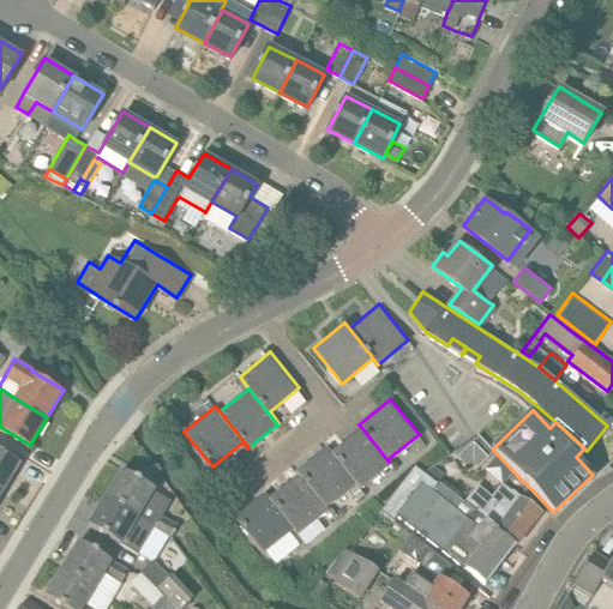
[(360,484),(389,462),(361,427),(332,451),(360,484)]
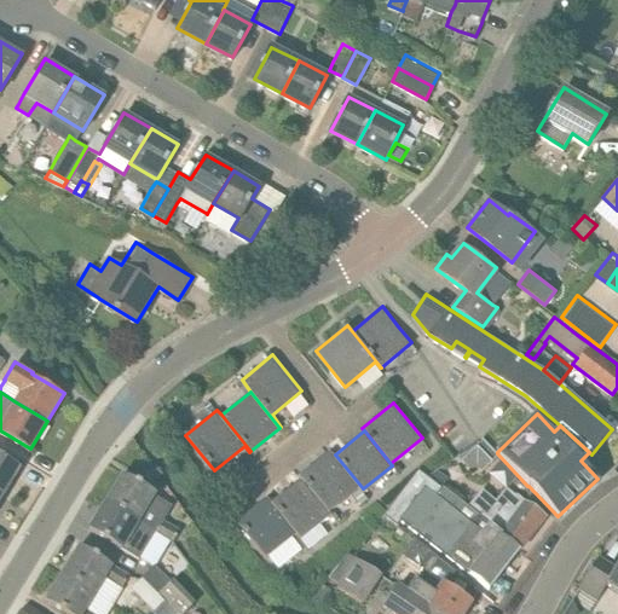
[(484,468),(492,459),(478,444),(462,458),(471,468),(478,462),(484,468)]
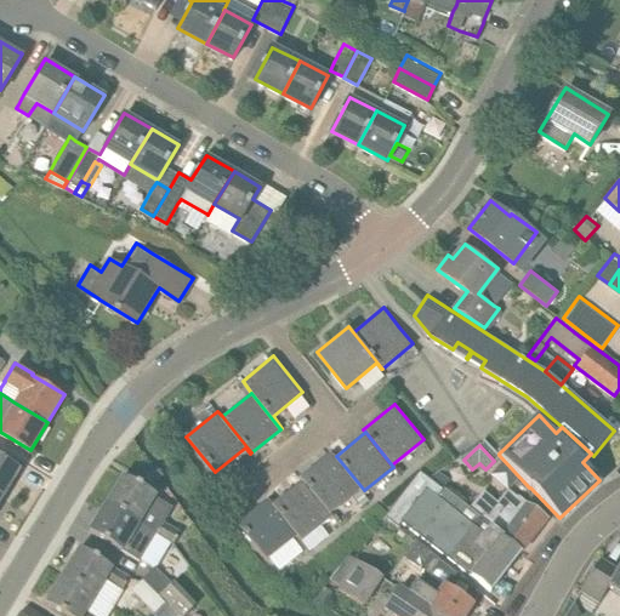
[(364,490),(336,456),(331,450),(301,475),(303,479),(331,514),(331,513),(328,509),(358,485),(363,491),(364,490)]
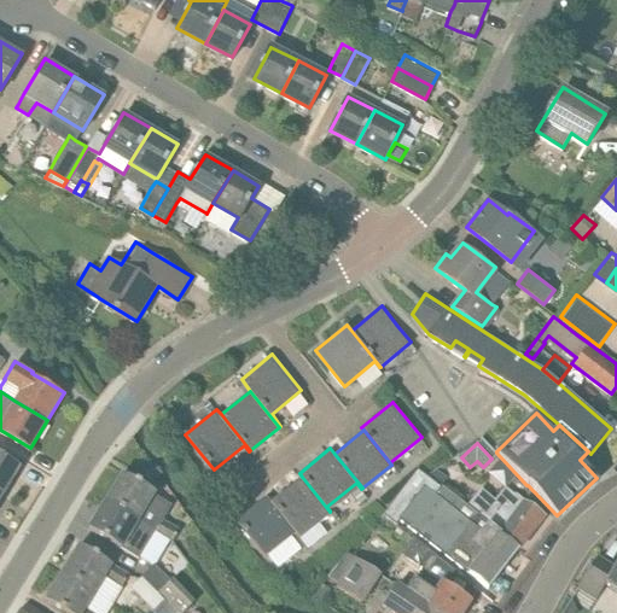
[(0,488),(5,491),(21,465),(0,451),(0,488)]
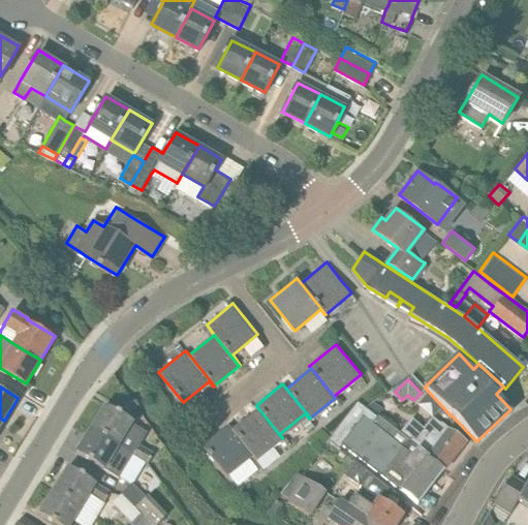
[(418,501),(444,467),(429,455),(429,454),(400,431),(378,413),(377,415),(358,400),(330,437),(340,446),(343,443),(418,501)]
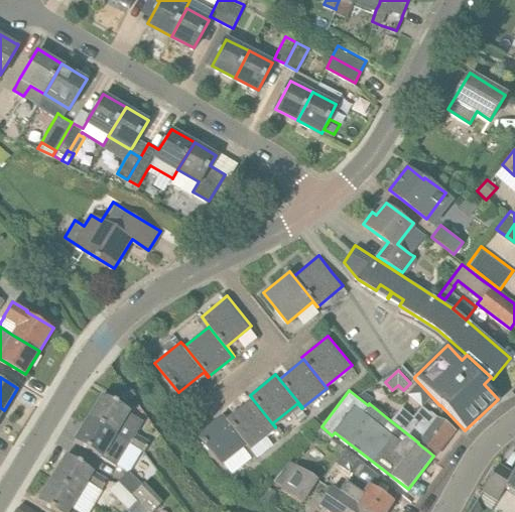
[(103,393),(89,416),(116,433),(130,441),(142,450),(144,451),(145,449),(150,440),(136,431),(143,420),(129,412),(130,409),(103,393)]
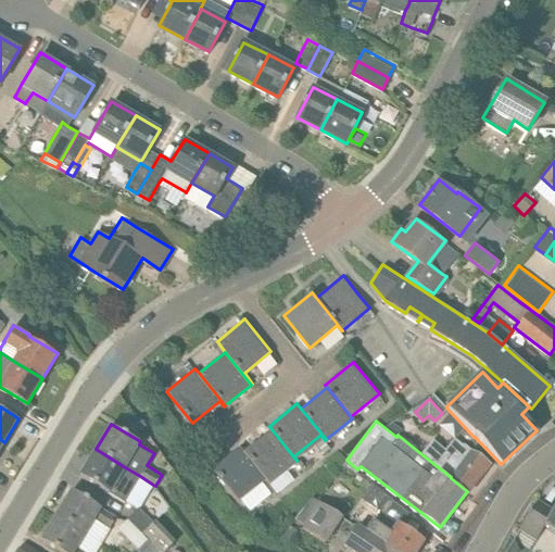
[(269,481),(297,461),(272,429),(244,450),(269,481)]
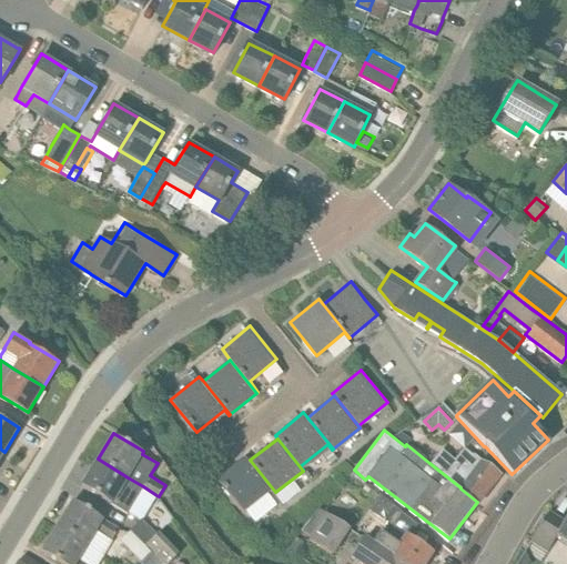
[(443,446),(429,463),(461,487),(461,489),(477,502),(500,472),(483,459),(475,453),(474,454),(465,447),(455,459),(443,446)]
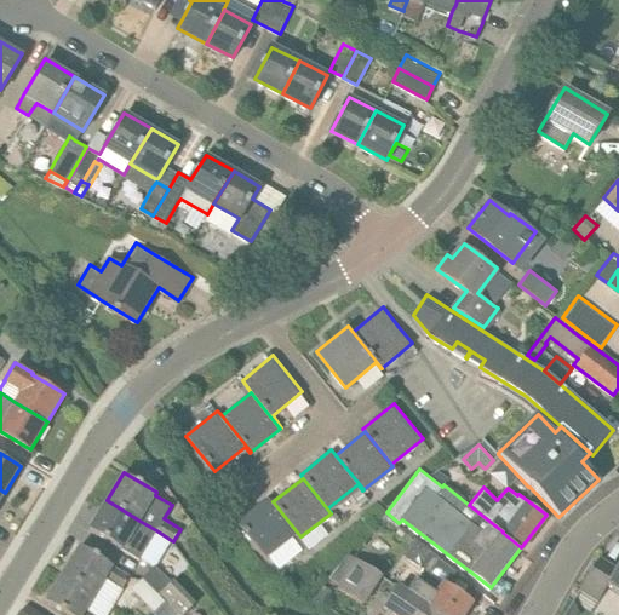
[(354,493),(361,503),(368,498),(360,488),(354,493)]
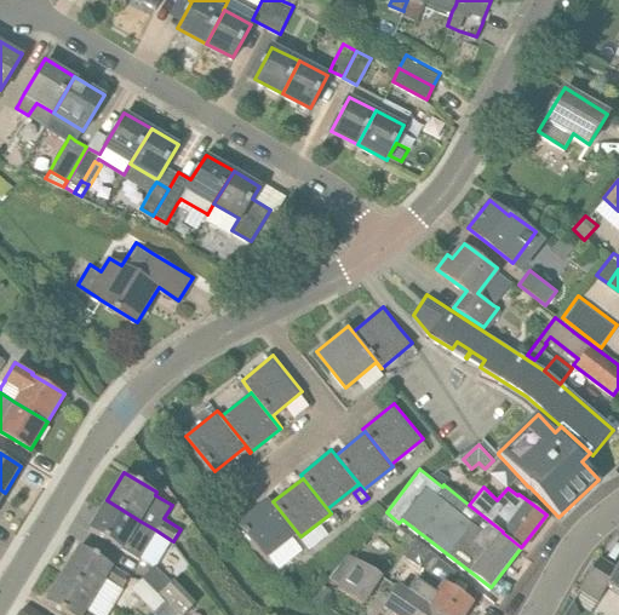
[(301,536),(273,501),(268,496),(238,522),(267,557),(294,534),(299,539),(301,536)]
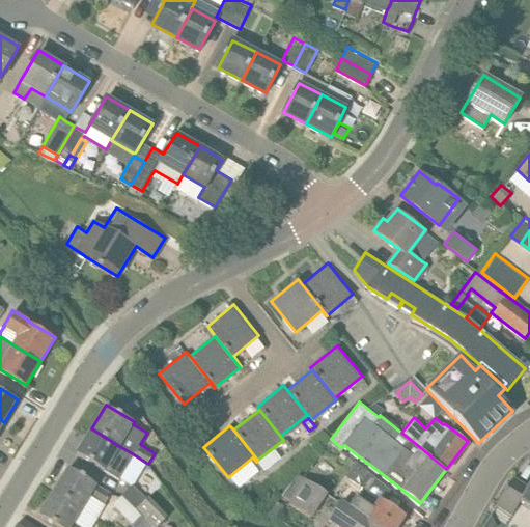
[(91,428),(77,452),(106,470),(119,478),(120,477),(121,476),(134,454),(119,446),(91,428)]
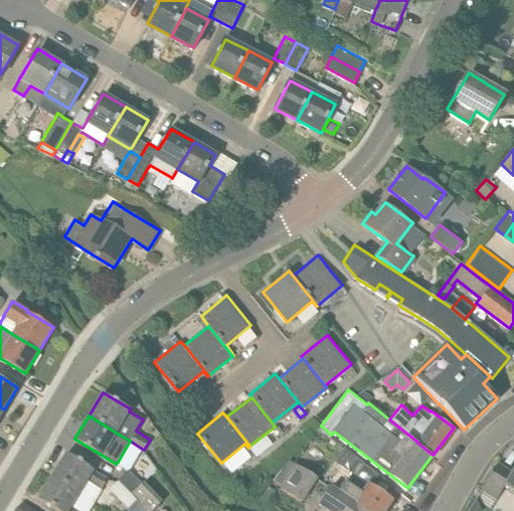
[(335,460),(348,469),(357,457),(344,447),(335,460)]
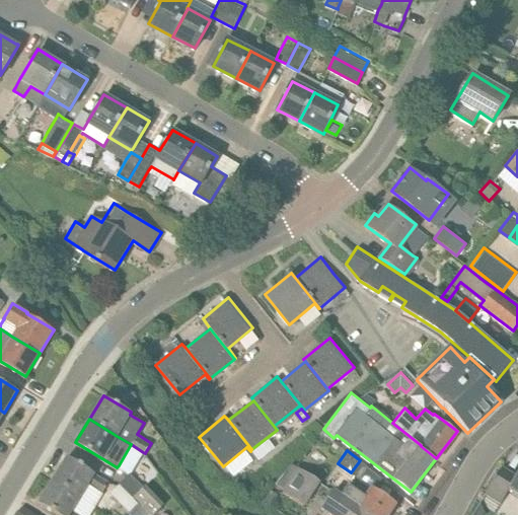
[(67,456),(53,480),(80,496),(88,483),(102,492),(103,491),(108,481),(94,472),(67,456)]
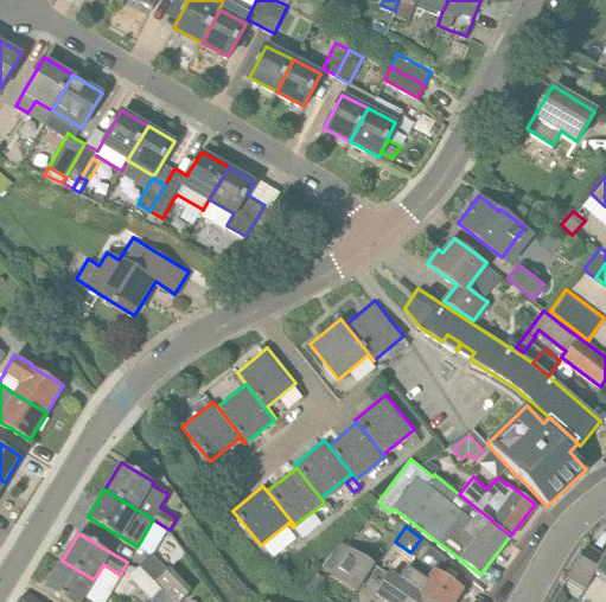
[(421,538),(410,552),(432,568),(434,569),(434,568),(438,570),(447,556),(442,552),(421,538)]
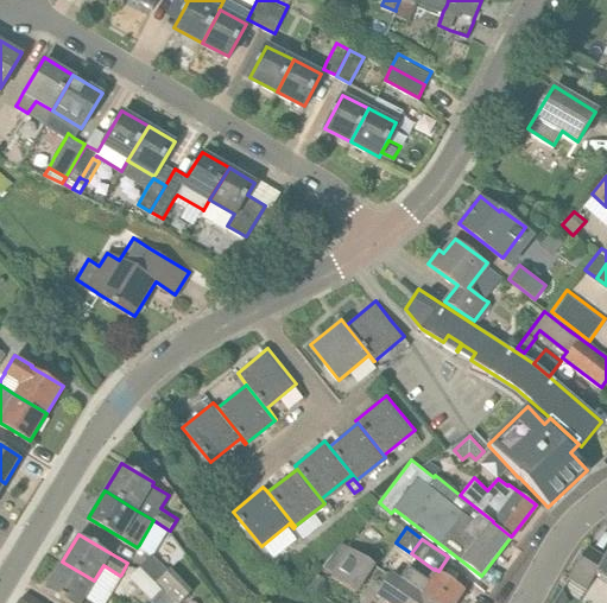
[(323,565),(333,570),(349,546),(342,541),(323,565)]
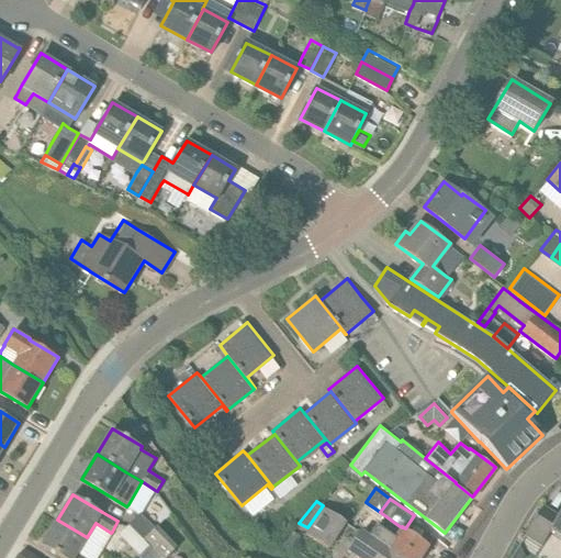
[(560,512),(559,514),(543,504),(526,533),(541,543),(552,528),(560,533),(560,512)]
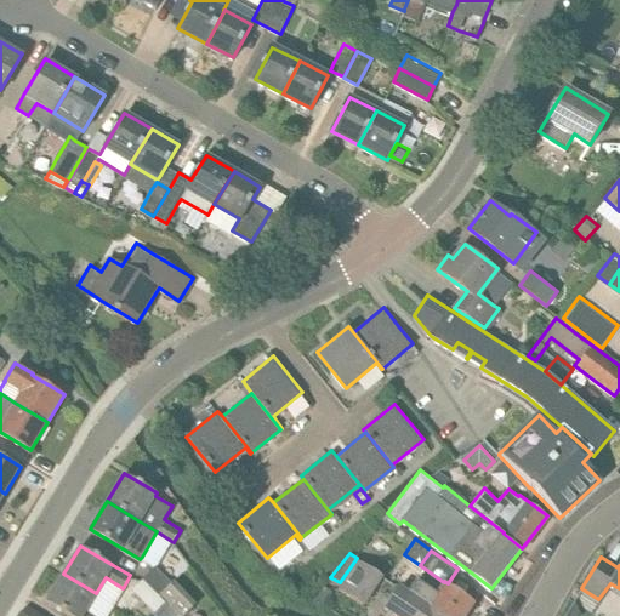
[(384,575),(357,558),(340,582),(337,586),(364,604),(384,575)]
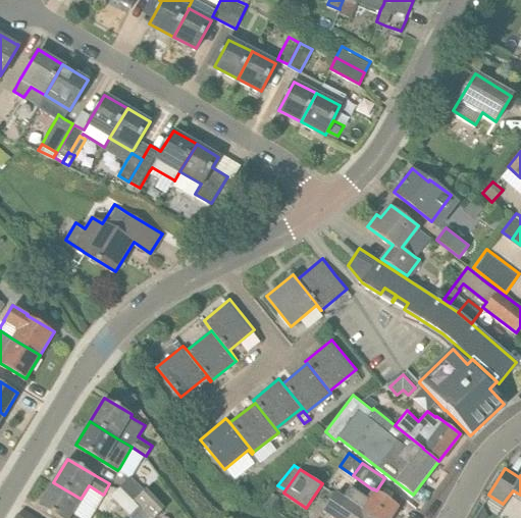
[(129,475),(120,484),(135,499),(145,488),(132,475),(131,474),(129,475)]
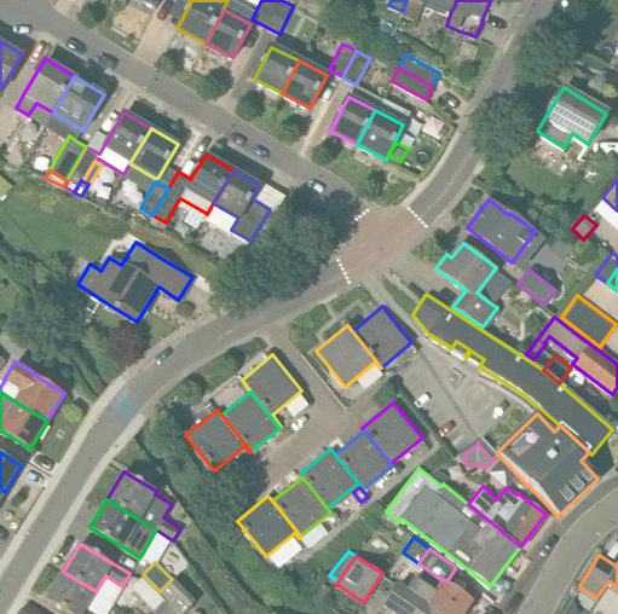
[(63,572),(46,600),(70,613),(98,613),(87,607),(96,591),(63,572)]
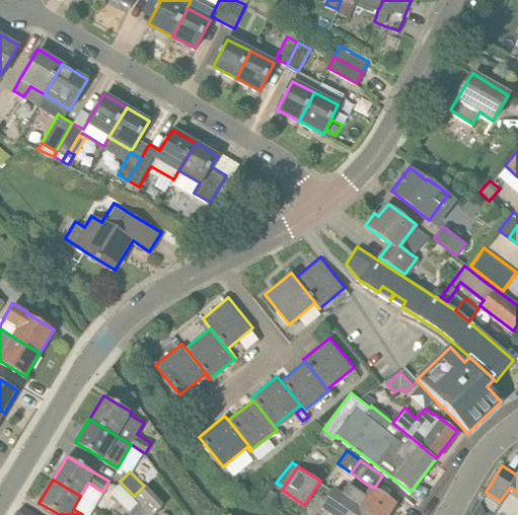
[(120,484),(112,491),(129,509),(137,502),(120,484)]
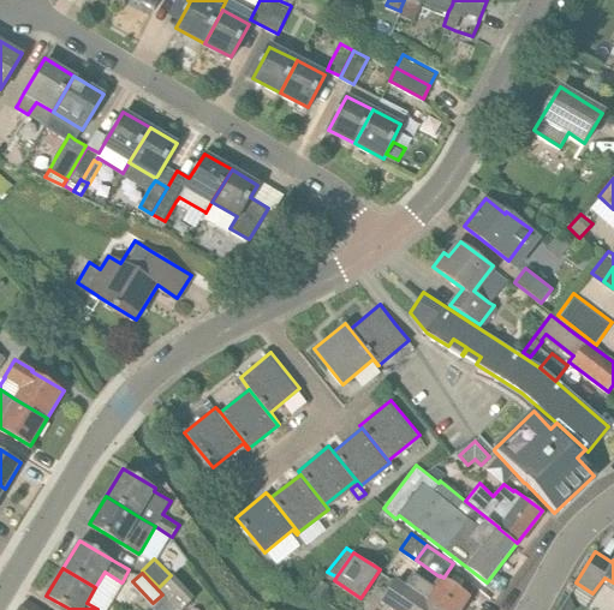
[(440,576),(433,586),(412,573),(404,585),(442,609),(459,609),(470,596),(443,578),(440,575),(440,576)]
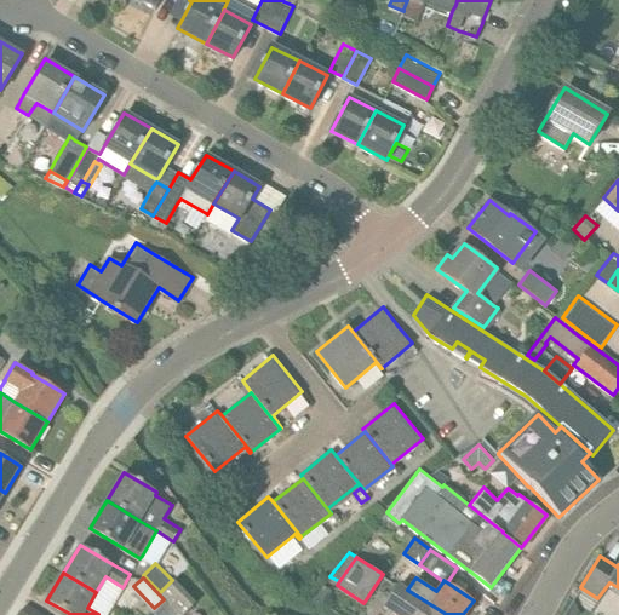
[(172,580),(160,592),(182,614),(183,614),(196,602),(195,601),(173,579),(172,580)]
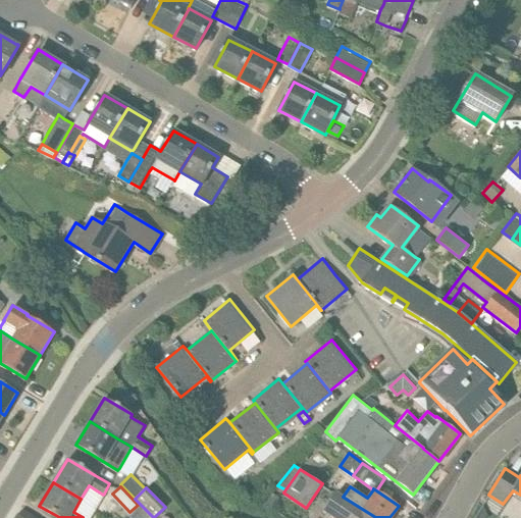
[(272,490),(264,503),(271,507),(279,496),(272,490)]
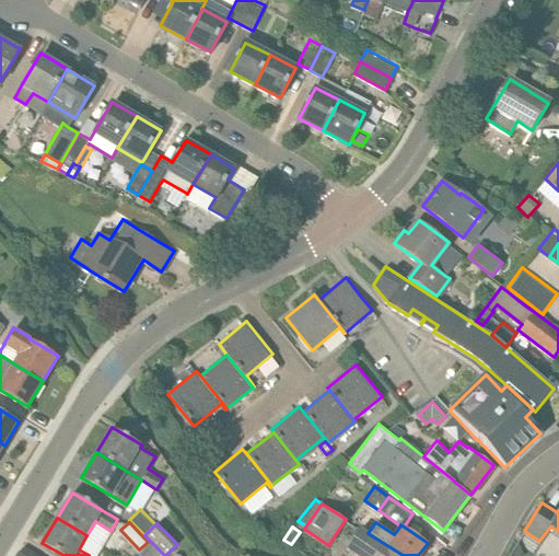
[(354,537),(346,549),(357,555),(403,555),(368,533),(368,534),(360,529),(354,537)]
